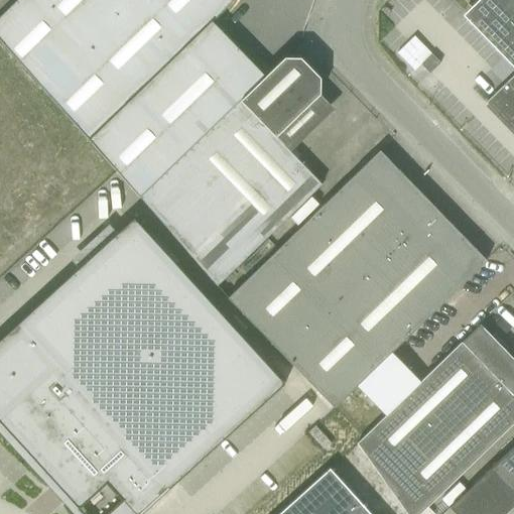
[(16,0),(0,16),(0,36),(141,197),(264,78),(212,23),(235,0),(16,0)]
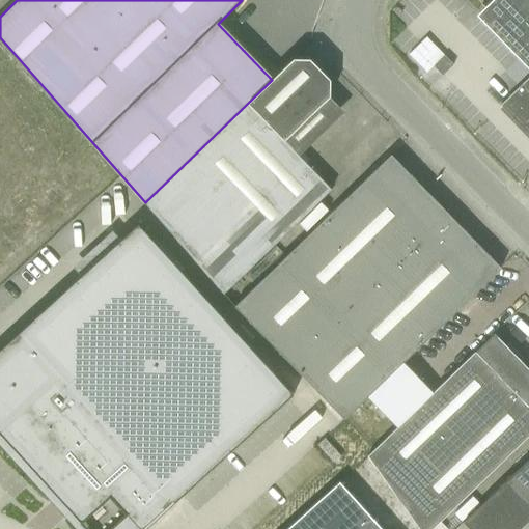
[(501,0),(485,16),(528,60),(528,78),(502,104),(528,132),(528,0),(501,0)]
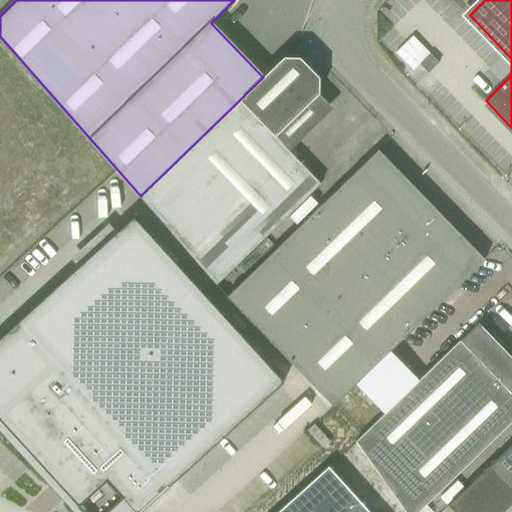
[(440,61),(432,53),(432,52),(421,63),(429,72),(440,61)]
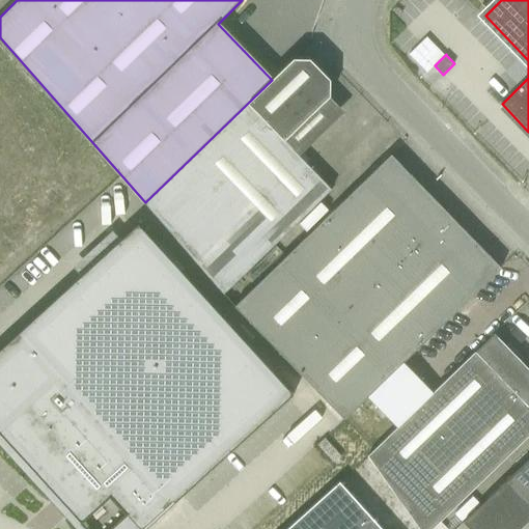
[(331,79),(311,58),(295,58),(272,80),(145,202),(229,288),(333,189),(285,140),(331,95),(331,79)]
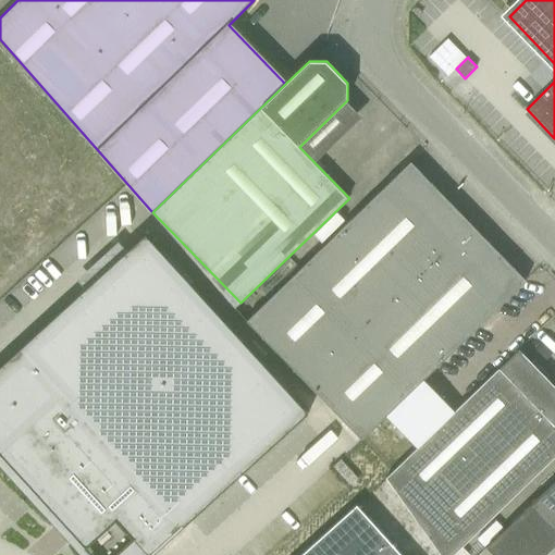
[(527,280),(469,221),(411,161),(247,321),(362,440),(386,416),(417,448),(455,410),(424,379),(527,280)]
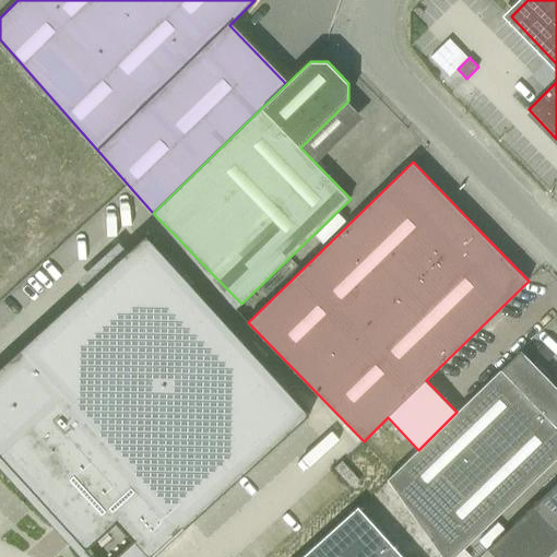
[(155,556),(310,417),(147,237),(0,370),(0,467),(56,530),(60,525),(74,541),(70,545),(81,556),(120,556),(133,546),(143,556),(155,556)]
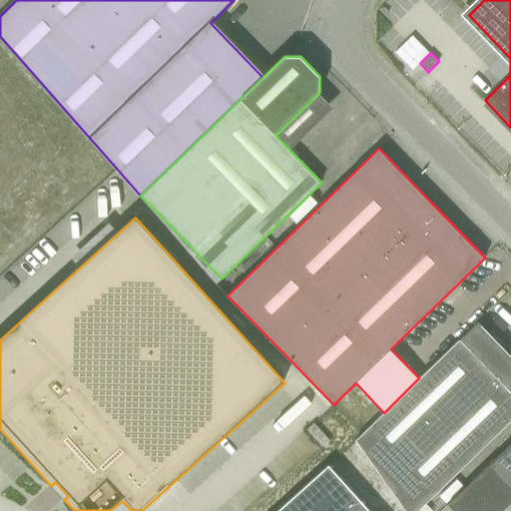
[(510,354),(479,321),(419,378),(384,413),(356,440),(406,510),(419,510),(510,421),(510,354)]
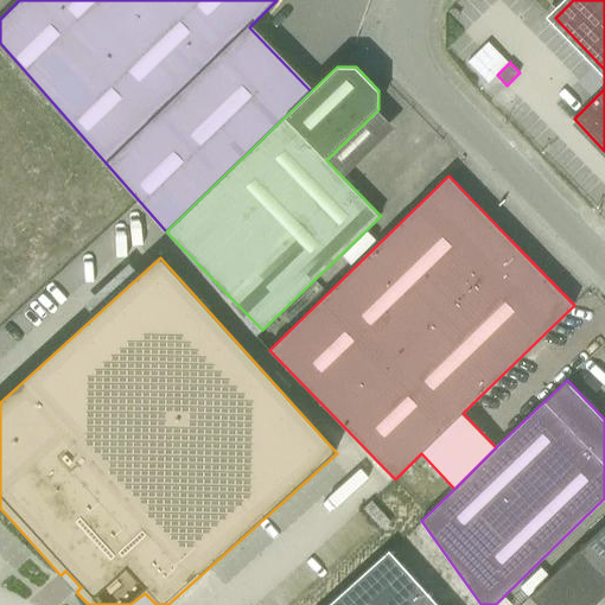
[(604,524),(532,597),(539,604),(593,604),(604,594),(604,524)]
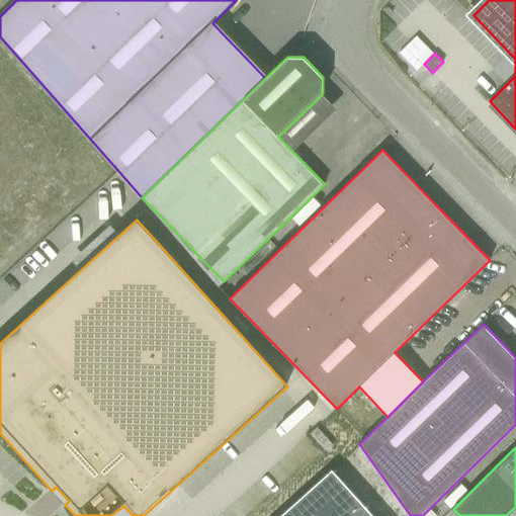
[(372,515),(331,469),(279,515),(372,515)]
